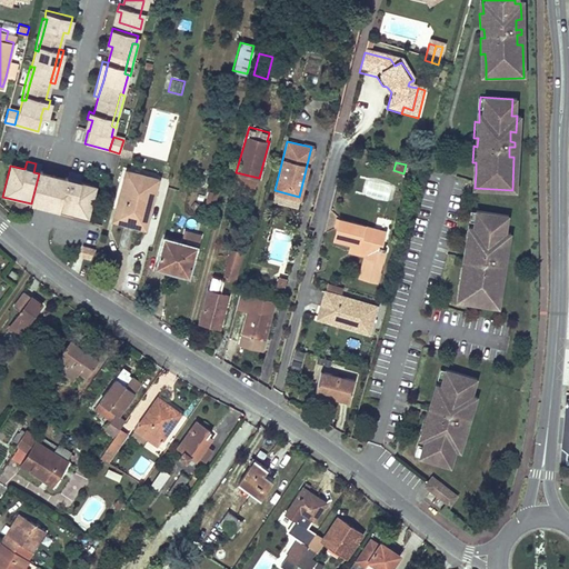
[(127,170),(113,219),(145,227),(159,179),(127,170)]
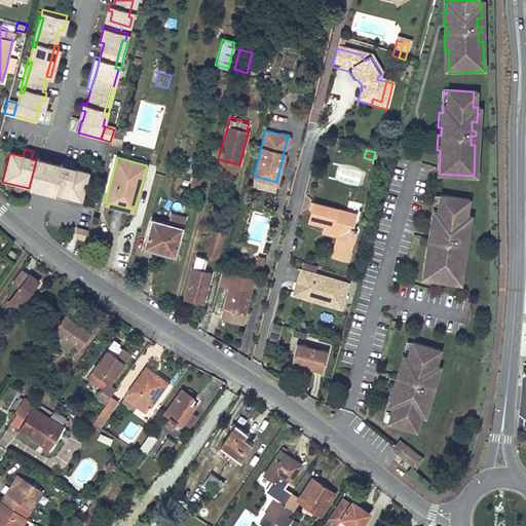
[(66,159),(64,166),(60,166),(52,194),(79,200),(86,173),(74,170),(76,161),(66,159)]
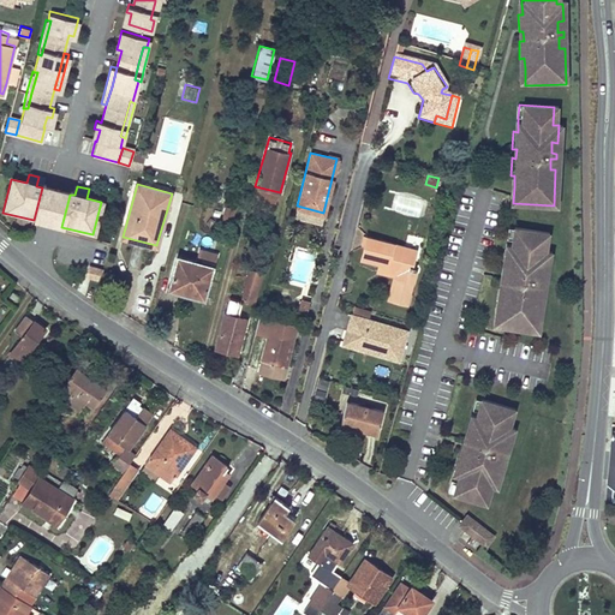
[(61,227),(70,195),(57,191),(42,187),(34,220),(33,221),(48,225),(61,228),(61,227)]
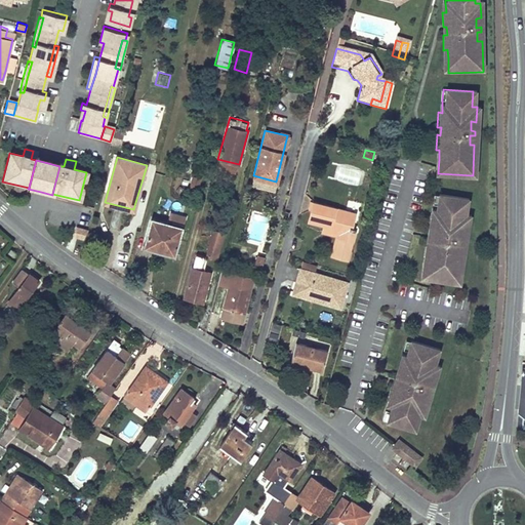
[(217,162),(216,168),(235,171),(236,166),(217,162)]
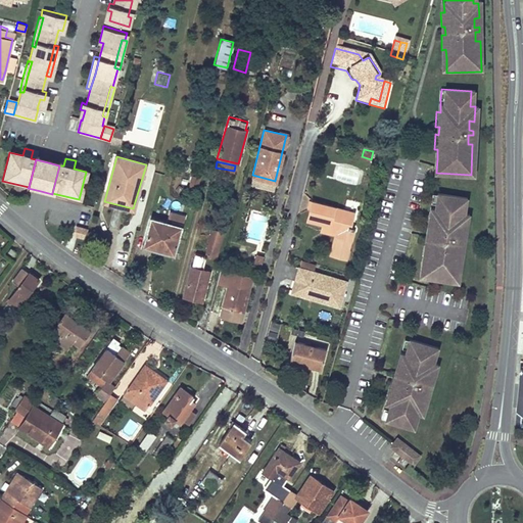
[(272,189),(275,181),(252,175),(250,184),(272,189)]
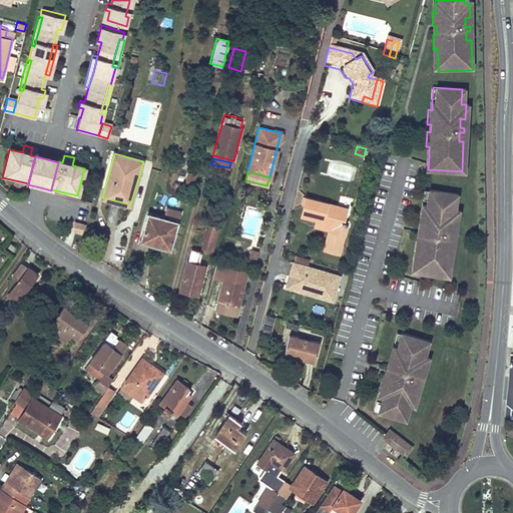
[(194,183),(195,173),(186,172),(185,183),(194,183)]
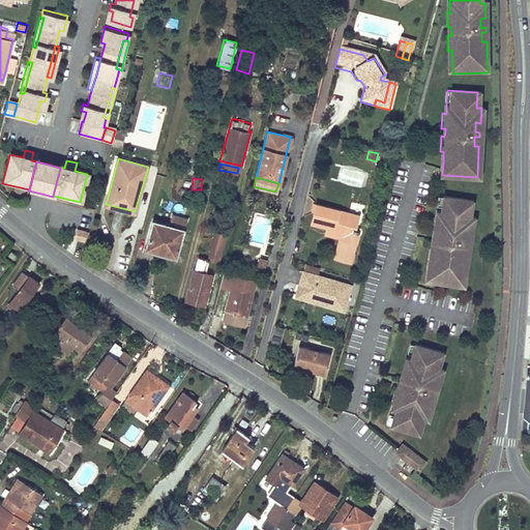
[(425,281),(461,286),(465,255),(461,255),(462,245),(467,246),(467,241),(463,240),(464,232),(469,232),(471,217),(466,216),(469,201),(439,196),(439,198),(437,207),(437,211),(436,219),(432,219),(430,234),(433,235),(432,242),(428,241),(425,257),(430,258),(429,266),(425,281)]
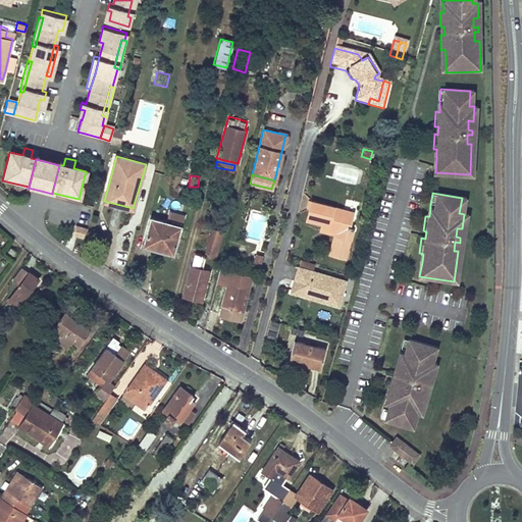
[(343,209),(311,201),(306,216),(305,220),(321,224),(328,226),(327,229),(347,235),(352,216),(342,213),(343,209)]
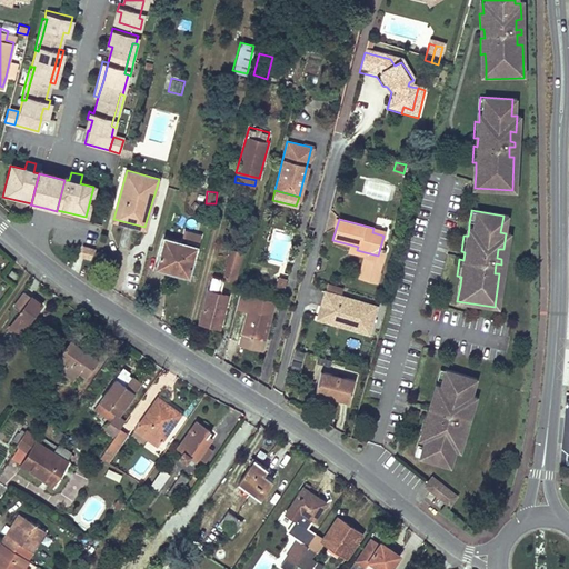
[(200,233),(185,229),(181,241),(197,246),(200,233)]
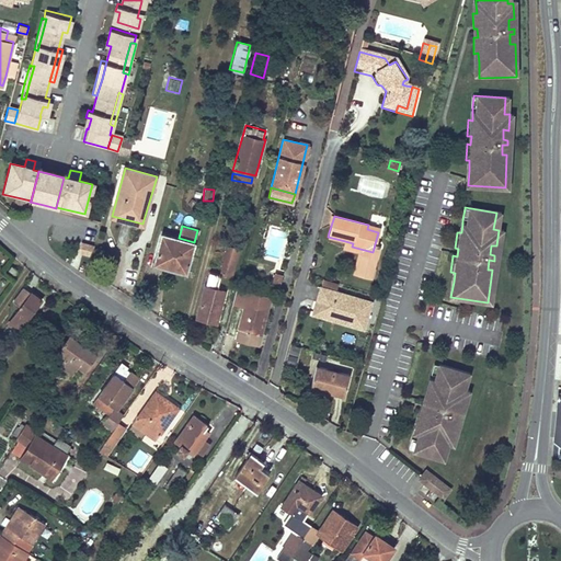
[(179,238),(161,233),(153,263),(186,272),(194,242),(179,238)]
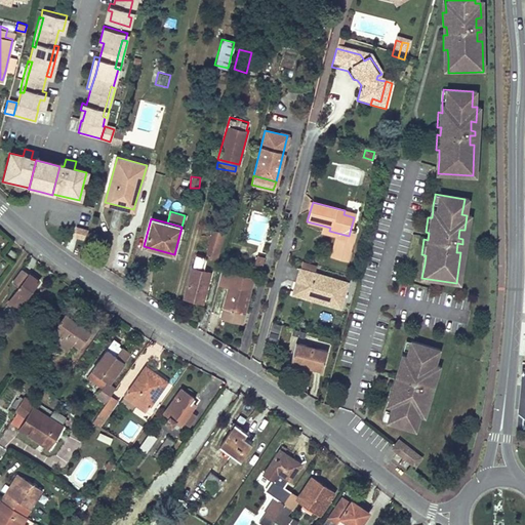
[(85,240),(88,228),(75,225),(73,237),(85,240)]
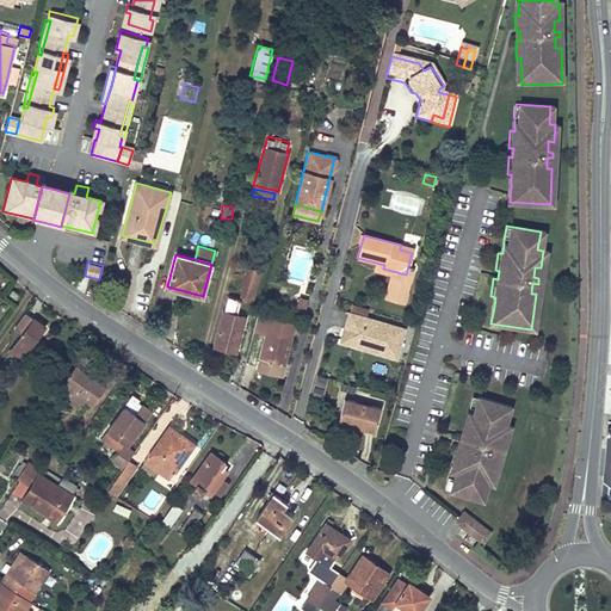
[(384,265),(376,263),(374,270),(405,279),(406,275),(383,269),(384,265)]
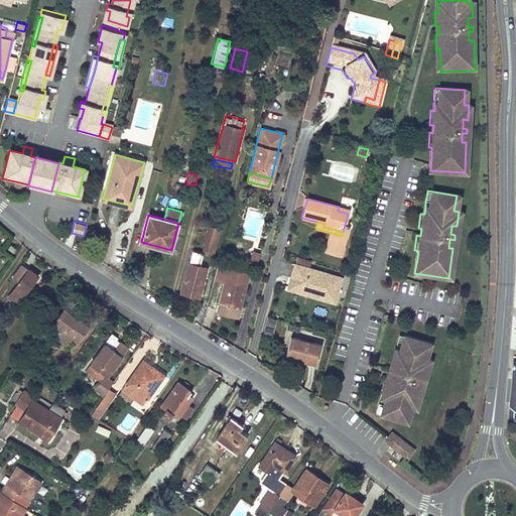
[(202,251),(213,253),(219,229),(209,226),(202,251)]
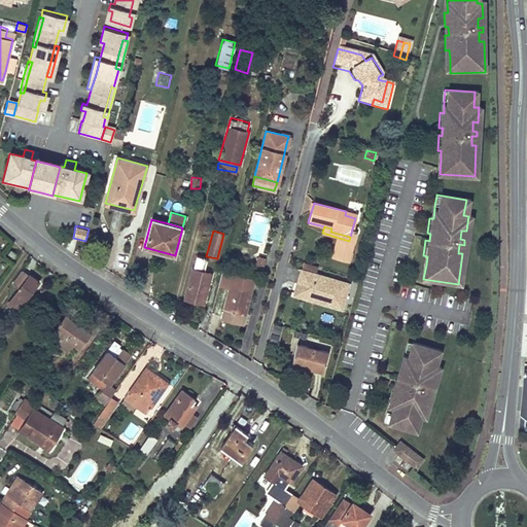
[(415,260),(422,262),(424,248),(417,247),(415,260)]
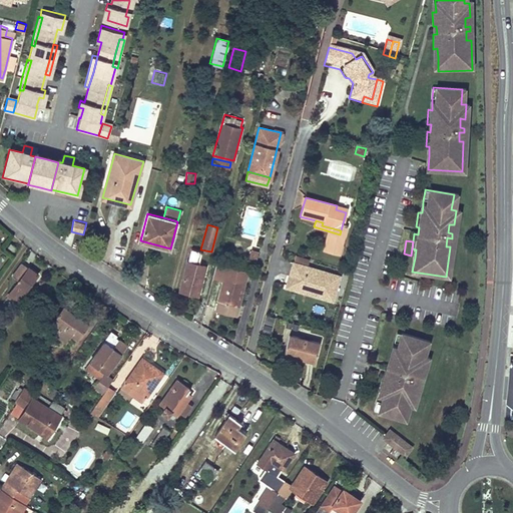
[(17,246),(10,242),(7,246),(14,250),(17,246)]
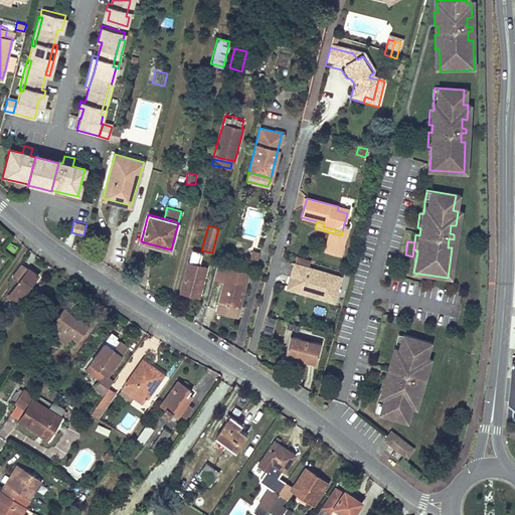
[(191,248),(180,292),(198,296),(206,267),(199,266),(202,251),(191,248)]
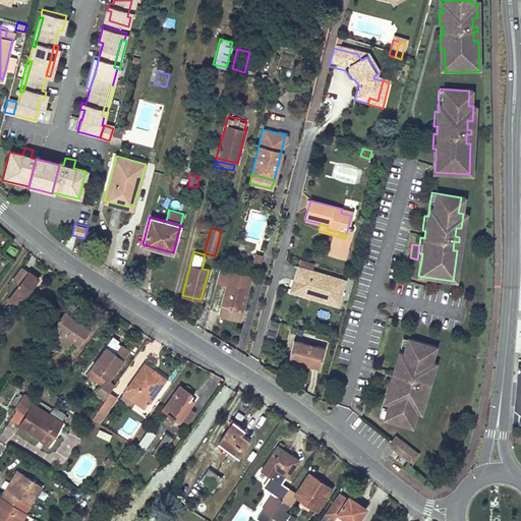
[(256,253),(251,261),(258,265),(263,257),(256,253)]
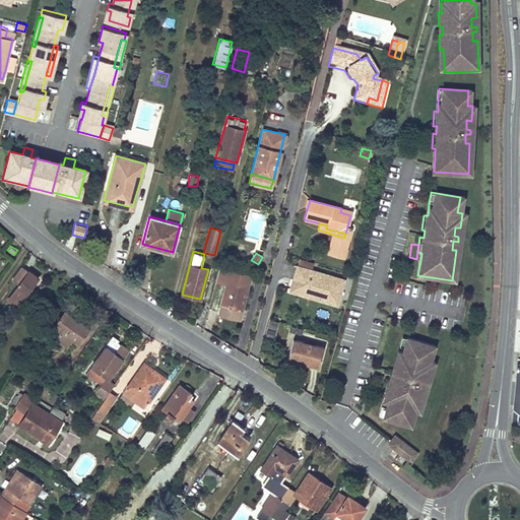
[(337,279),(290,265),(283,290),(298,295),(300,289),(313,294),(312,299),(330,305),(337,279)]
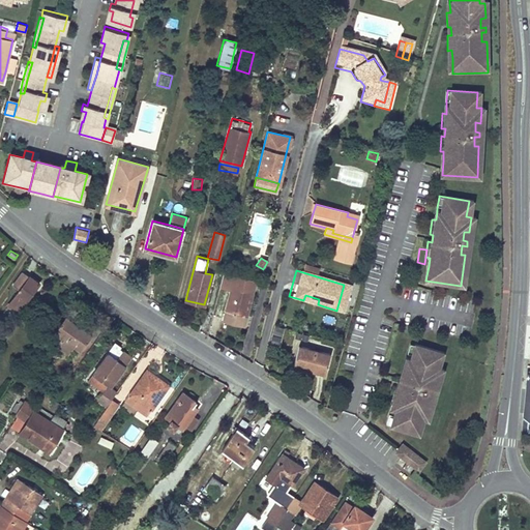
[(8,305),(18,312),(38,283),(22,271),(12,286),(19,291),(8,305)]
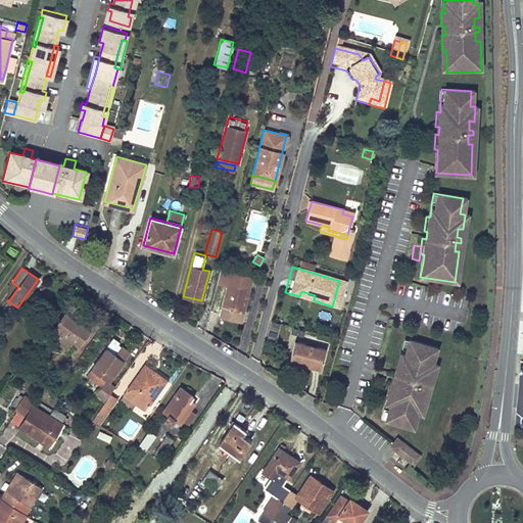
[(232,268),(220,316),(240,321),(252,274),(232,268)]
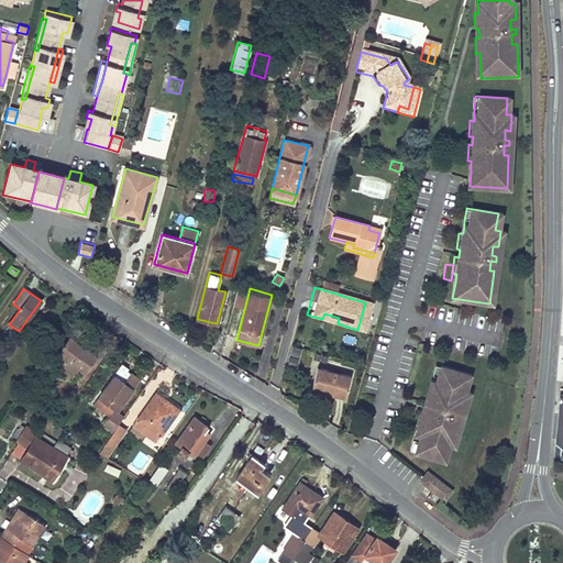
[(322,319),(338,323),(339,318),(324,313),(322,319)]
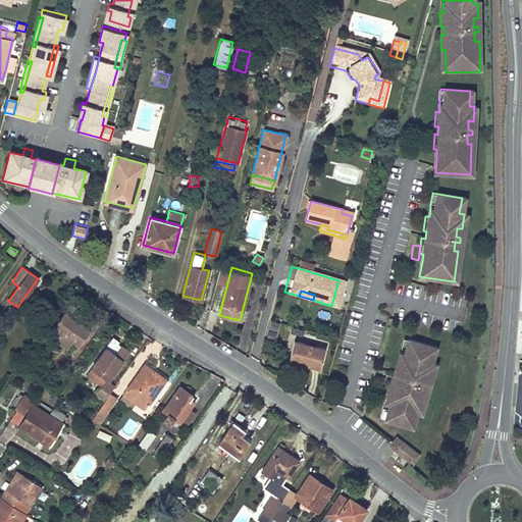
[(67,324),(72,317),(64,311),(53,328),(55,329),(51,334),(68,347),(72,342),(79,346),(91,329),(82,323),(76,331),(67,324)]
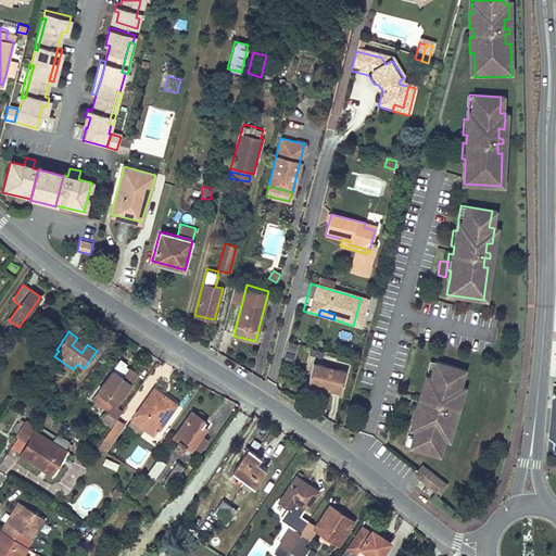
[(81,353),(87,344),(77,338),(72,345),(81,353)]
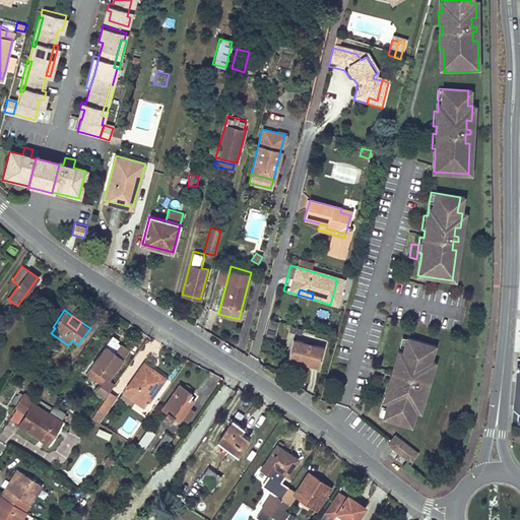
[(114,352),(120,345),(112,338),(102,352),(104,353),(107,350),(110,349),(114,352)]
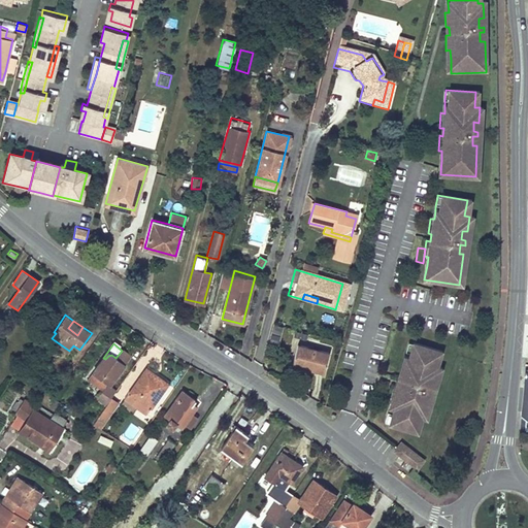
[(330,353),(298,344),(293,364),(324,372),(330,353)]
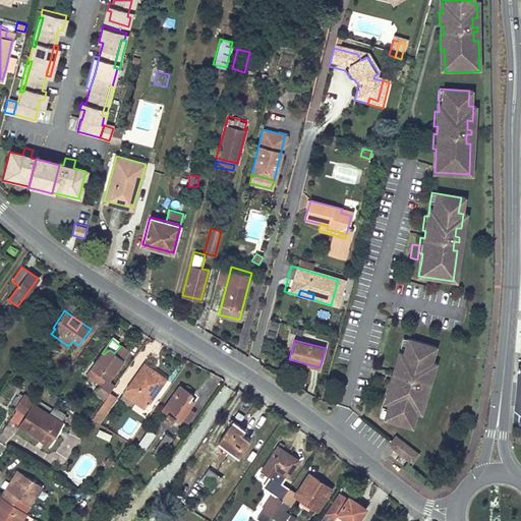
[(397,362),(392,377),(399,379),(397,386),(390,384),(386,398),(390,399),(387,407),(386,411),(383,420),(383,421),(411,430),(415,415),(420,416),(424,402),(420,401),(422,392),(427,393),(428,389),(423,388),(426,379),(431,381),(436,366),(430,364),(436,349),(407,341),(406,342),(404,351),(403,355),(400,363),(397,362)]
